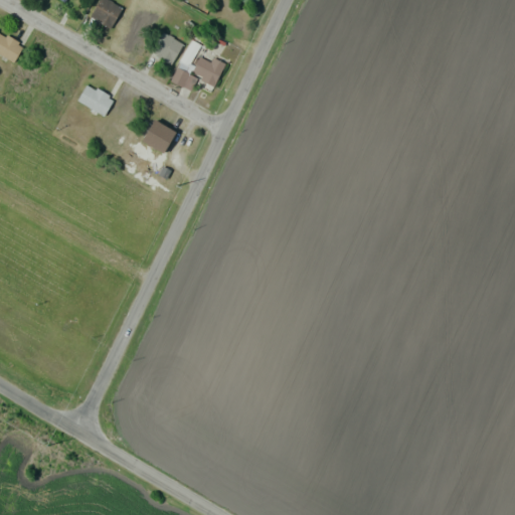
[(122,9),(108,0),(99,0),(90,16),(110,28),(122,9)]
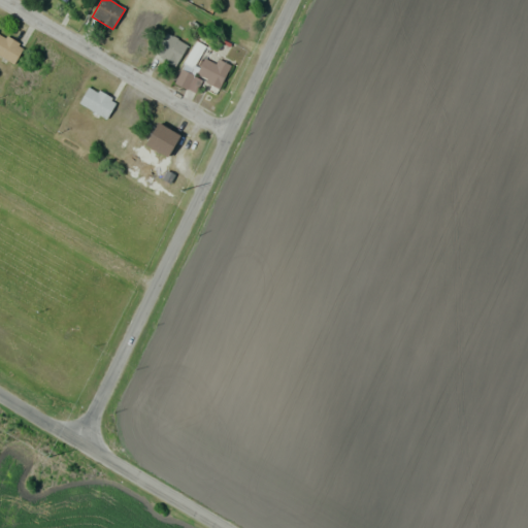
[(0,56),(13,64),(24,47),(0,32),(0,56)]
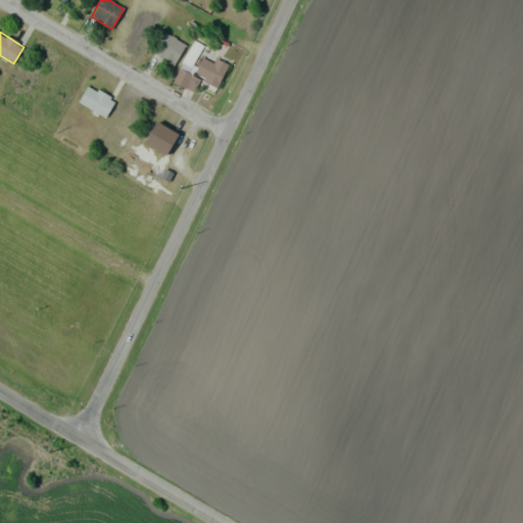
[(153,56),(176,64),(184,42),(161,34),(153,56)]
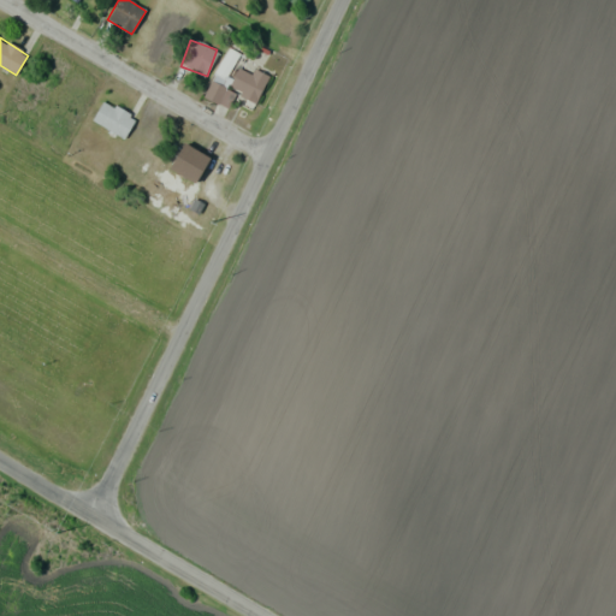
[(268,76),(253,69),(250,73),(238,67),(227,88),(255,102),(268,76)]
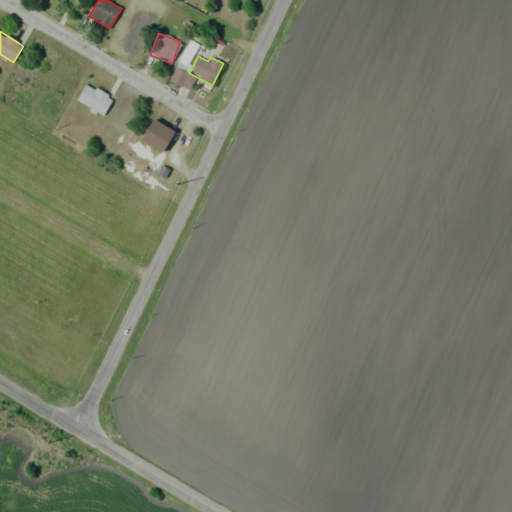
[(170,80),(181,85),(187,72),(176,67),(170,80)]
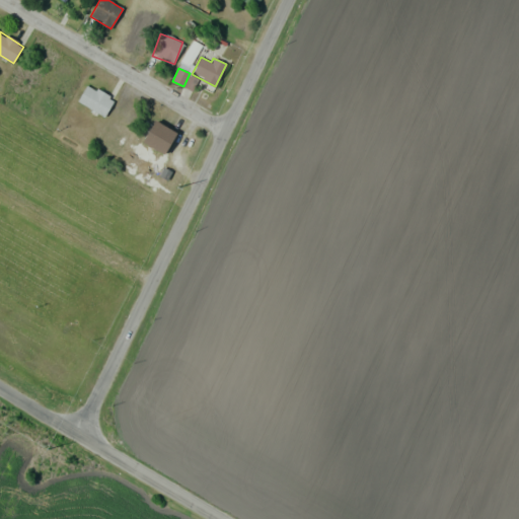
[(103,117),(115,101),(88,83),(78,99),(103,117)]
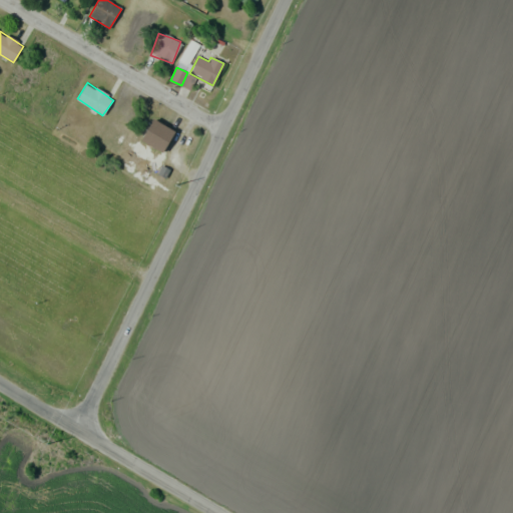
[(162,152),(175,131),(153,119),(141,140),(162,152)]
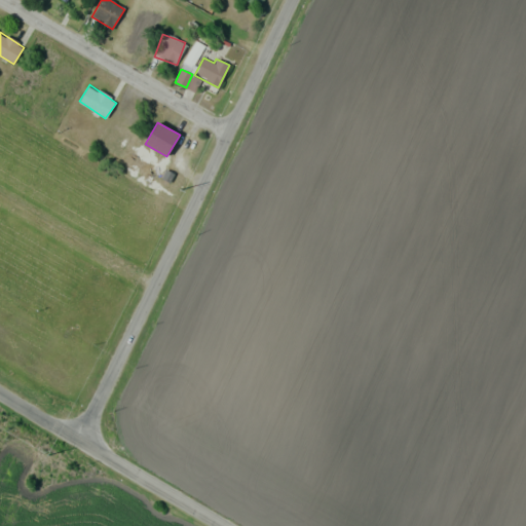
All buildings are outlined.
